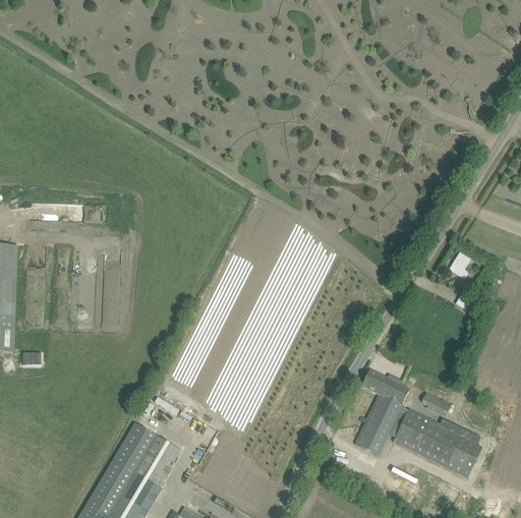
[(0,242),(0,315),(14,317),(17,243),(0,242)]
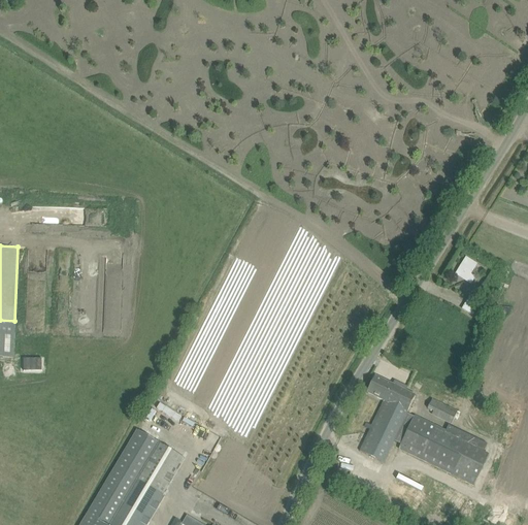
[(455,271),(464,277),(471,282),(475,274),(471,272),(477,262),(465,255),(455,271)]
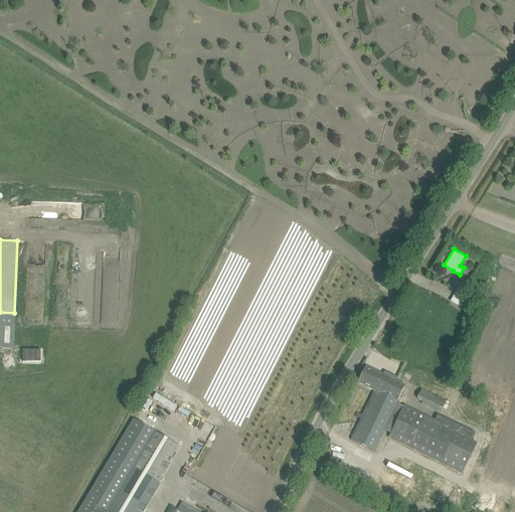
[(460,285),(454,294),(459,297),(465,288),(460,285)]
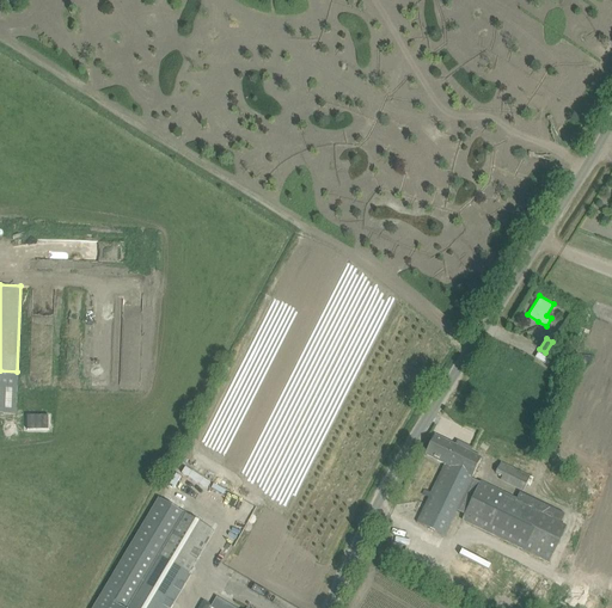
[(17,372),(0,370),(0,410),(16,411),(17,372)]
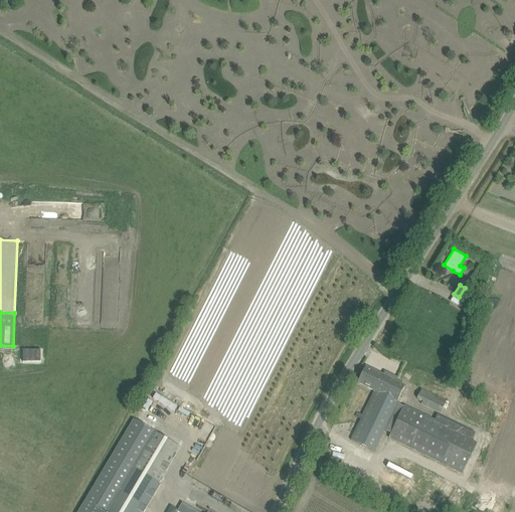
[(373,449),(384,427),(396,400),(405,383),(366,364),(358,381),(374,388),(351,438),(373,449)]
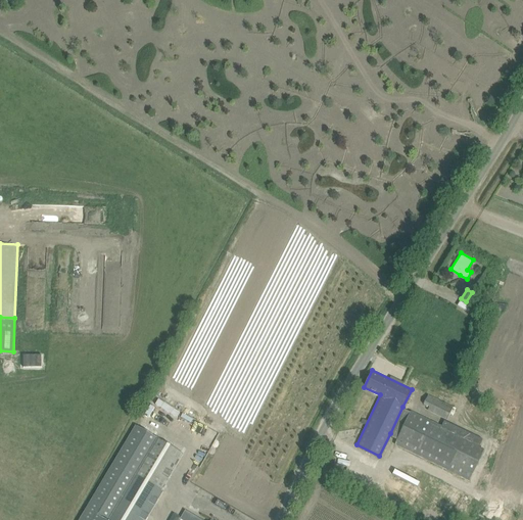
[(424,402),(449,414),(454,405),(428,393),(424,402)]
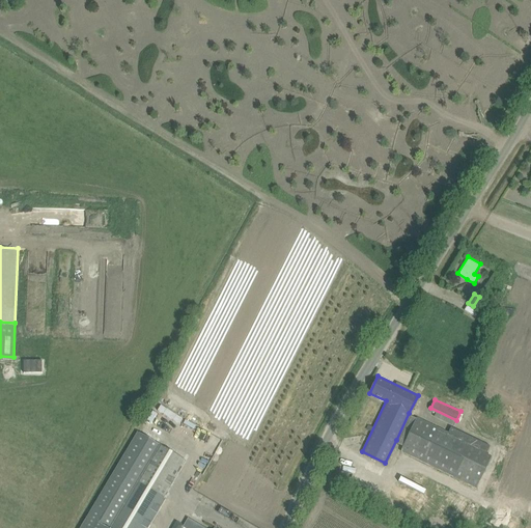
[(409,413),(396,440),(404,443),(401,449),(476,487),(493,453),(487,451),(492,444),(452,424),(449,432),(418,416),(417,417),(409,413)]
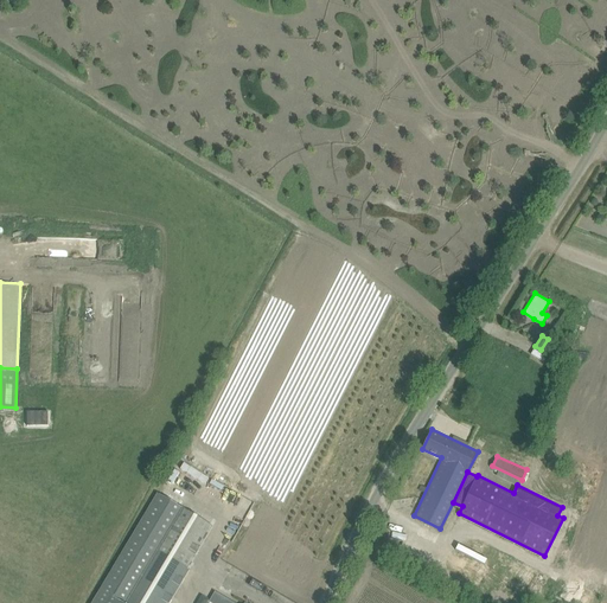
[(160,492),(93,602),(167,602),(215,525),(160,492)]
